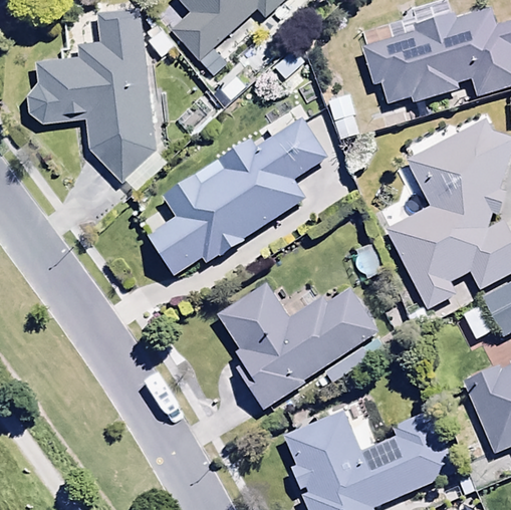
[(231,63),(218,48),(258,11),(266,19),(286,0),(181,0),(189,9),(169,28),(215,78),(231,63)]
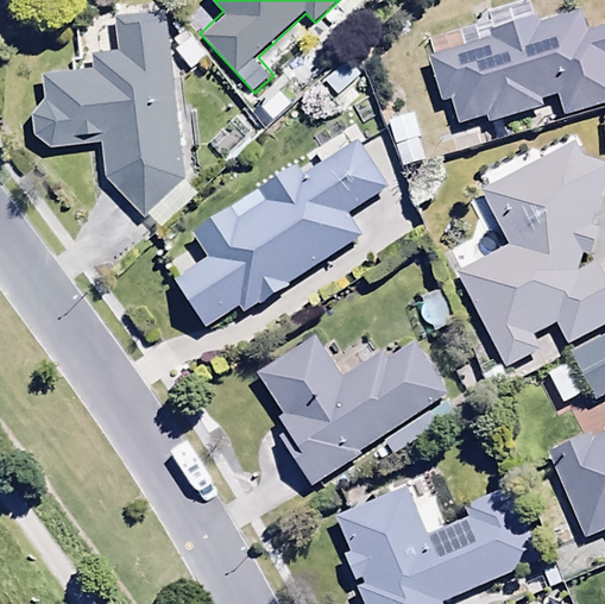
[(491,27),(493,37),(428,55),(441,101),(454,99),(460,123),(486,115),(487,120),(543,106),(541,99),(559,94),(565,113),(604,102),(604,24),(590,29),(584,7),(537,19),(536,16),(491,27)]
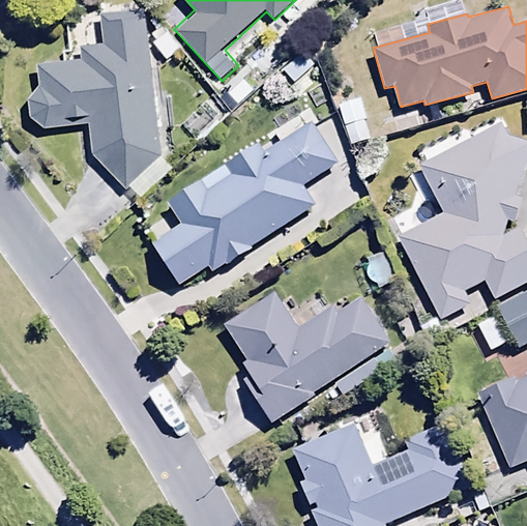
[(175,167),(162,153),(146,7),(100,12),(104,45),(80,47),(81,59),(37,64),(40,86),(29,96),(31,116),(42,124),(89,122),(90,151),(142,200),(175,167)]
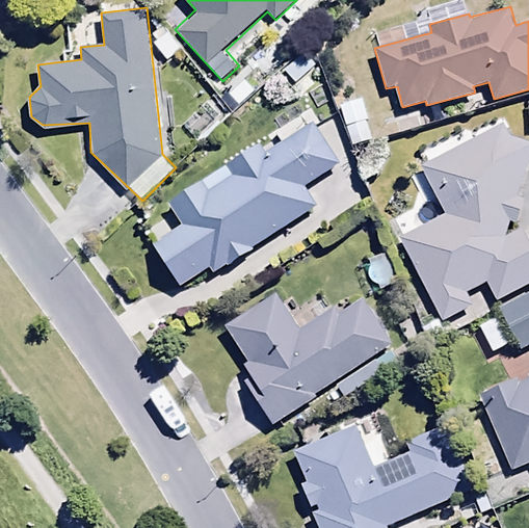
[(295,82),(317,63),(305,49),(283,69),(295,82)]
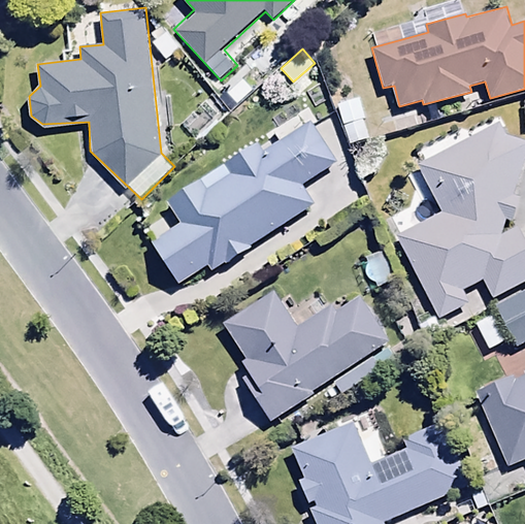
[(363,118),(340,125),(349,150),(371,142),(363,118)]
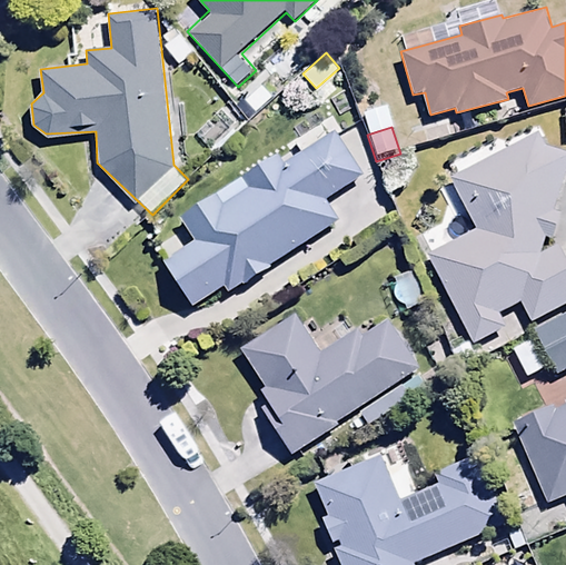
[(229,291),(341,221),(326,197),(364,174),(337,131),(284,165),(277,156),(178,218),(192,240),(167,257),(195,303),(225,284),(229,291)]
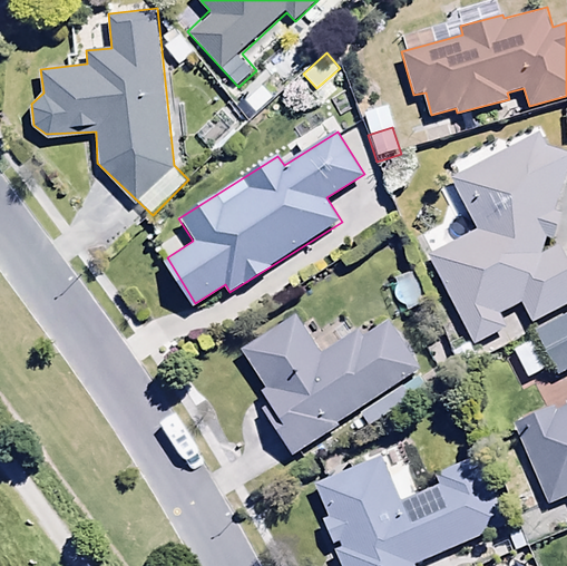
[(565,208),(557,206),(566,172),(566,150),(546,146),(539,133),(451,174),(476,227),(429,250),(471,340),(507,323),(501,312),(522,302),(531,321),(566,303),(566,255),(560,243),(546,250),(549,236),(557,237),(565,208)]
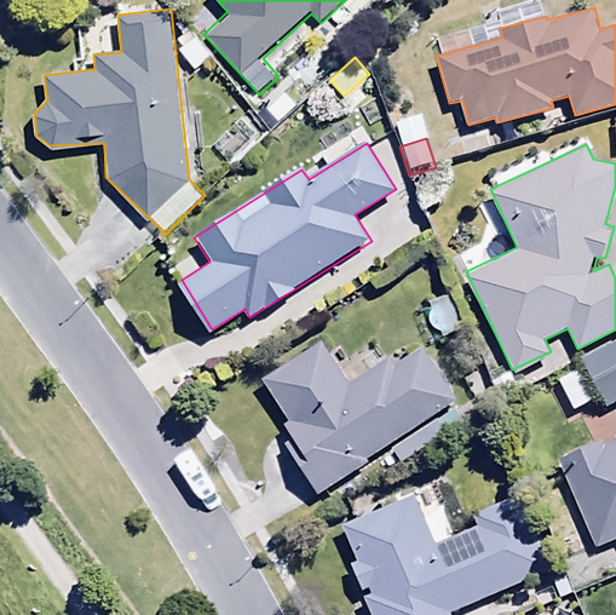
[(369,454),(458,396),(424,345),(391,366),(386,358),(351,381),(322,338),(264,377),(294,423),(281,431),(320,492),(372,458),(369,454)]
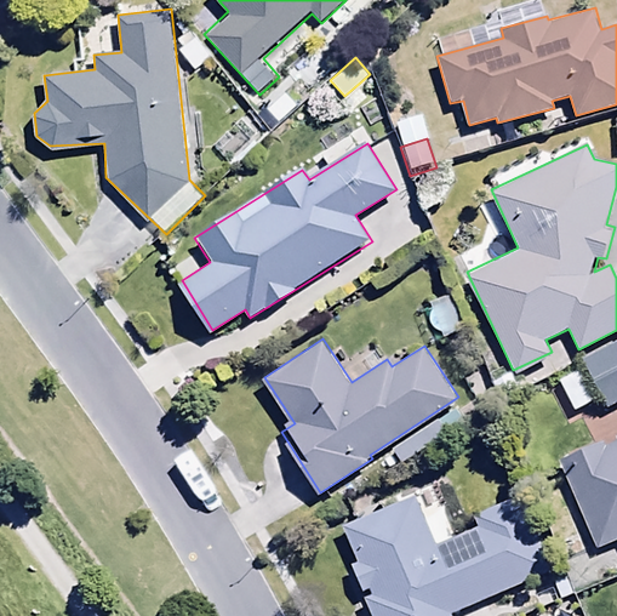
[(605,405),(616,399),(616,338),(582,357),(605,405)]
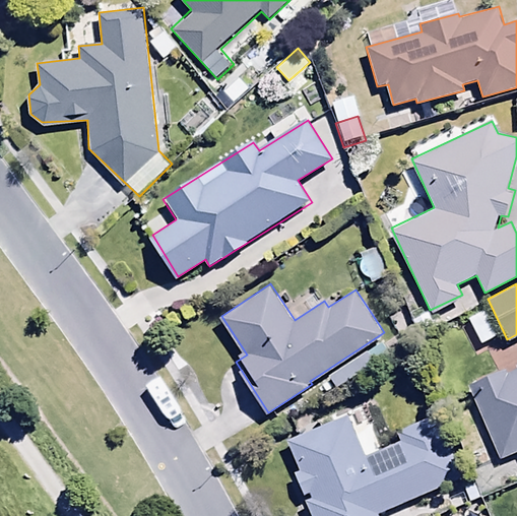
[(516,362),(515,363),(516,365),(516,369),(505,374),(502,367),(465,384),(501,459),(516,451),(516,362)]
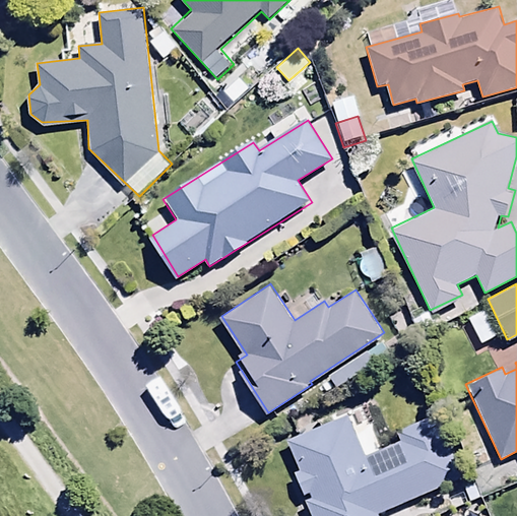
[(357,431),(348,413),(287,440),(301,472),(292,475),(303,503),(308,501),(314,515),(381,515),(380,512),(459,478),(432,416),(397,431),(401,441),(381,449),(371,425),(357,431)]
